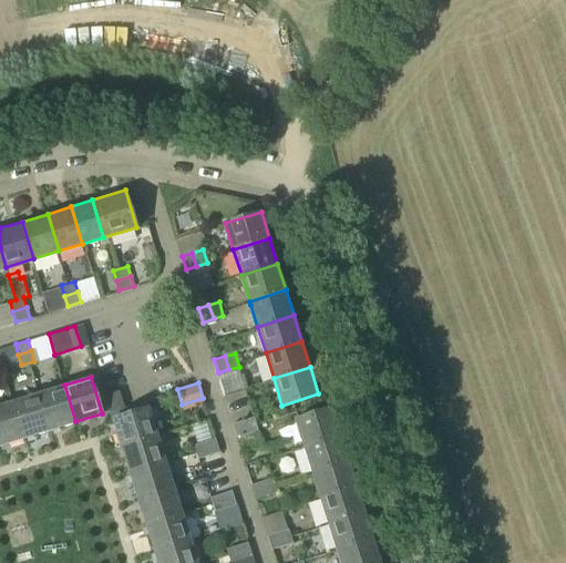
[(75,421),(64,385),(39,393),(50,430),(75,421)]
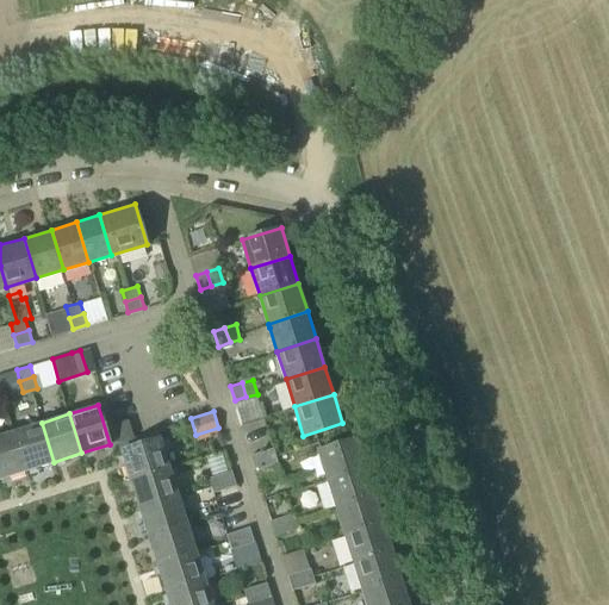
[(113,423),(119,441),(135,436),(129,418),(113,423)]
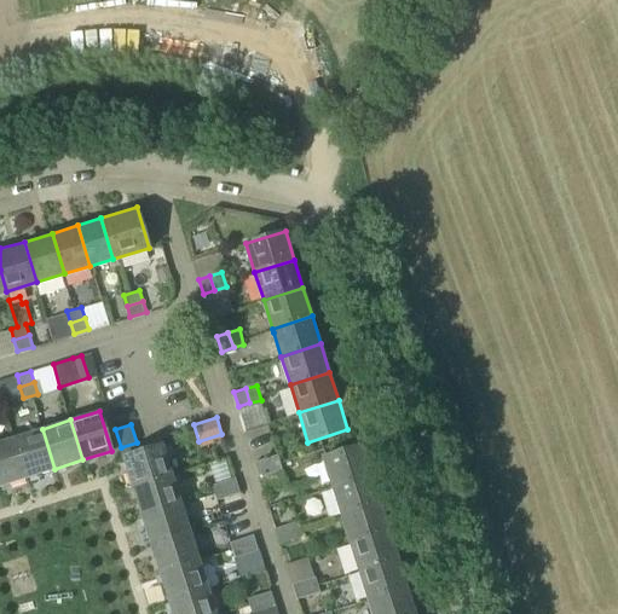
[(15,438),(27,478),(55,469),(42,429),(15,438)]
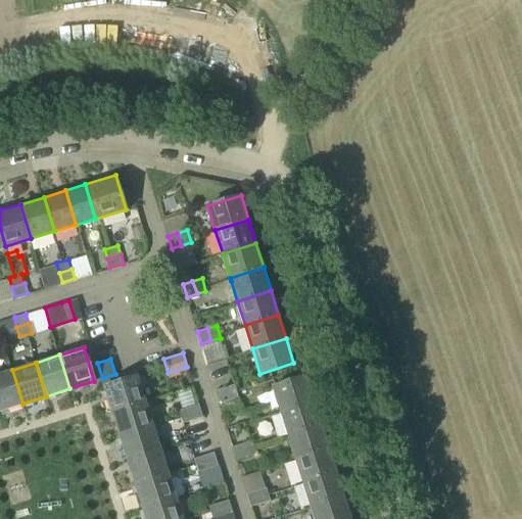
[(146,374),(155,371),(153,363),(143,366),(146,374)]
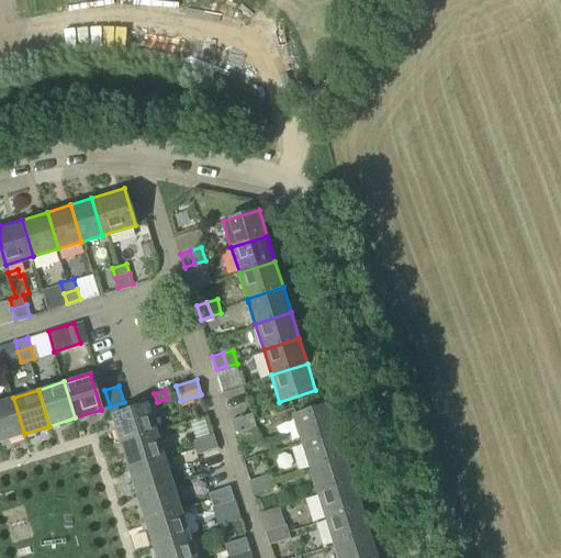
[(0,401),(0,441),(24,434),(13,398),(0,401)]
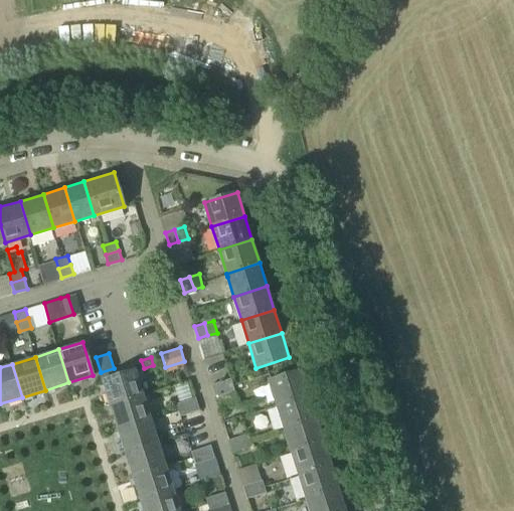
[(110,403),(142,393),(134,369),(102,379),(110,403)]
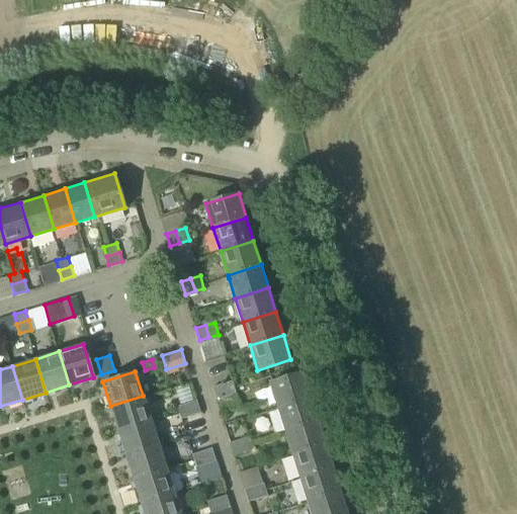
[(278,406),(311,395),(304,371),(270,382),(278,406)]
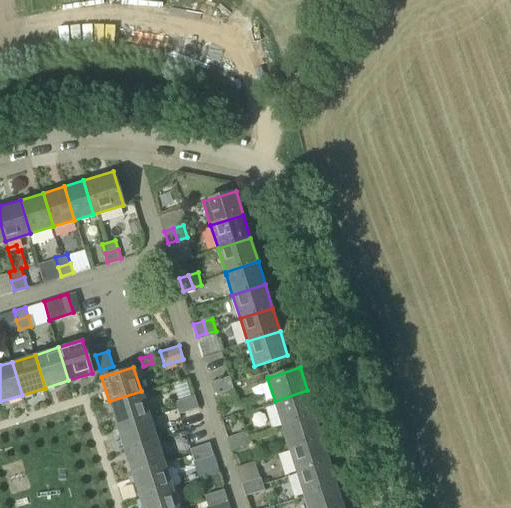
[(220,376),(224,389),(233,387),(229,374),(220,376)]
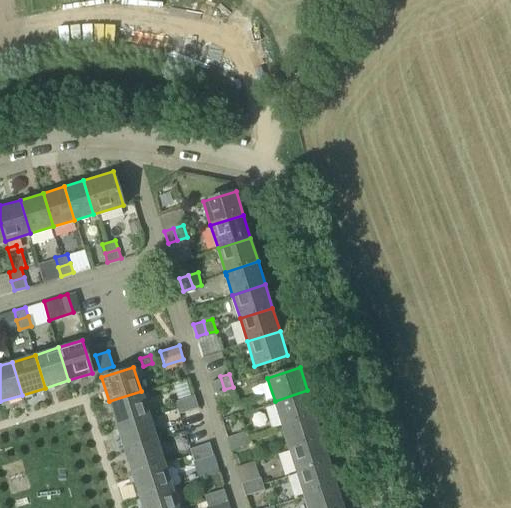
[(220,376),(211,379),(215,392),(224,389),(220,376)]
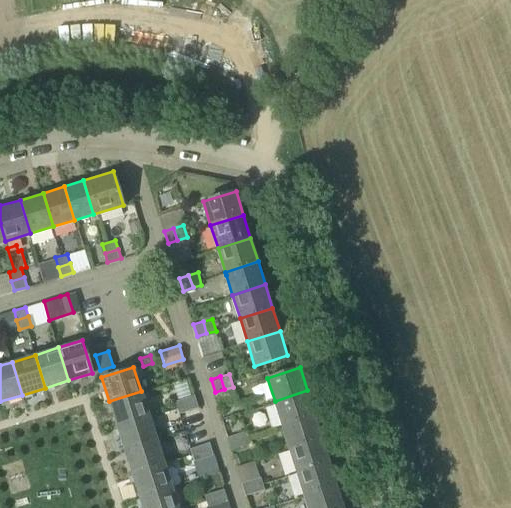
[(307,390),(275,401),(282,423),(314,413),(307,390)]
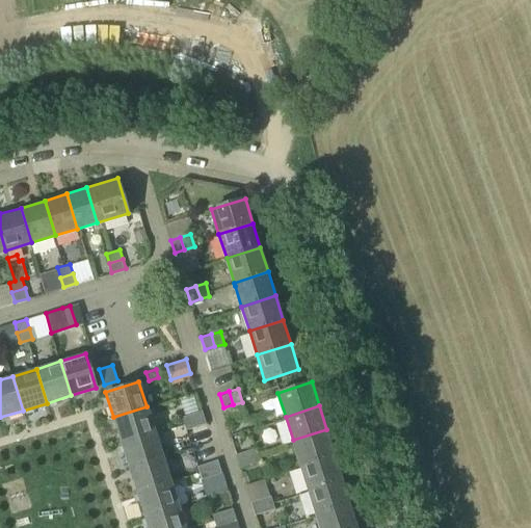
[(113,417),(121,442),(154,431),(147,406),(113,417)]
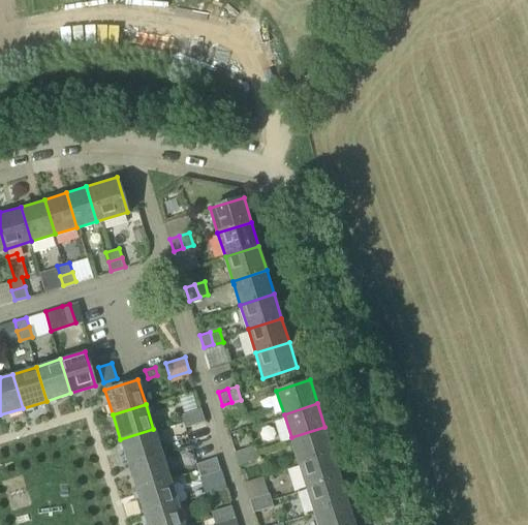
[(205,420),(200,407),(191,410),(195,423),(205,420)]
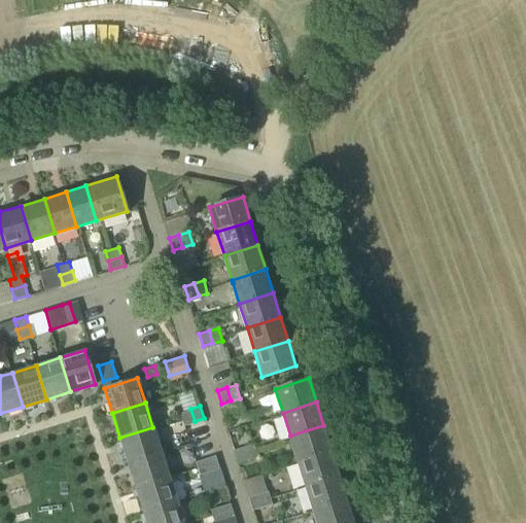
[(195,421),(190,409),(181,412),(185,424),(195,421)]
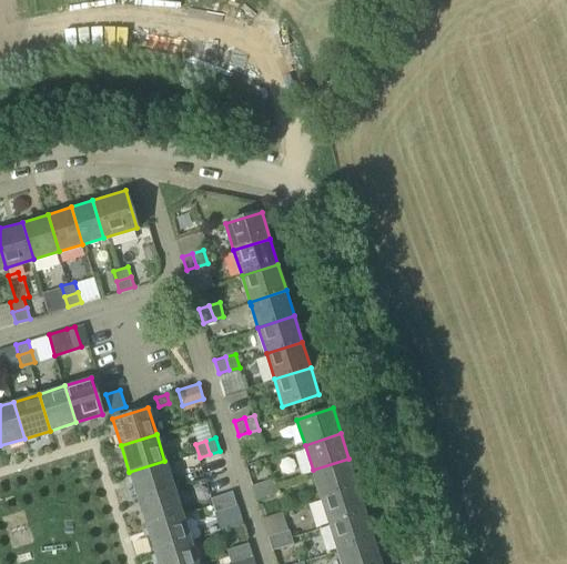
[(348,459),(313,470),(321,496),(357,484),(348,459)]
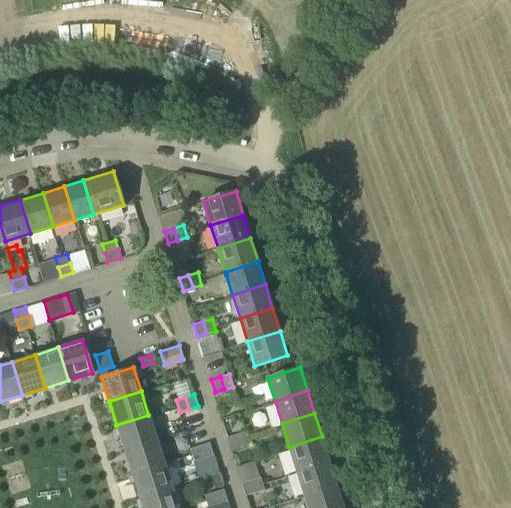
[(116,425),(124,448),(156,438),(148,415),(116,425)]
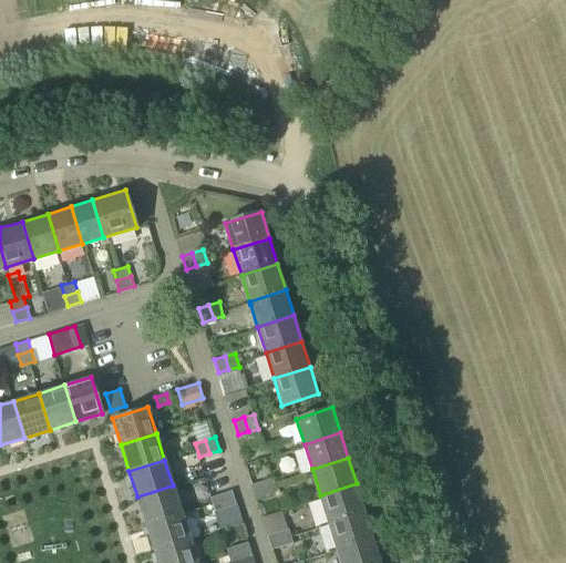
[(274,476),(263,479),(267,492),(277,489),(274,476)]
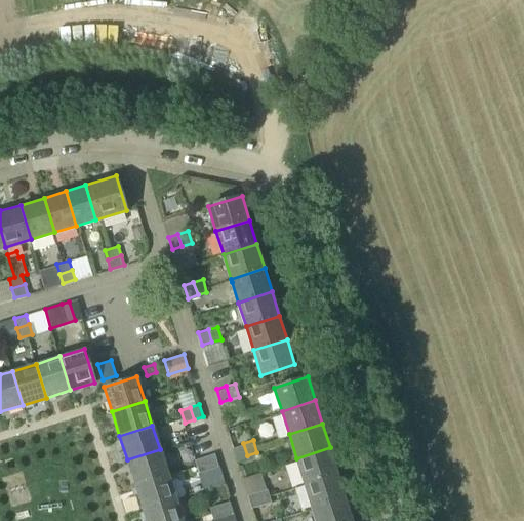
[(243,443),(234,446),(238,458),(247,455),(243,443)]
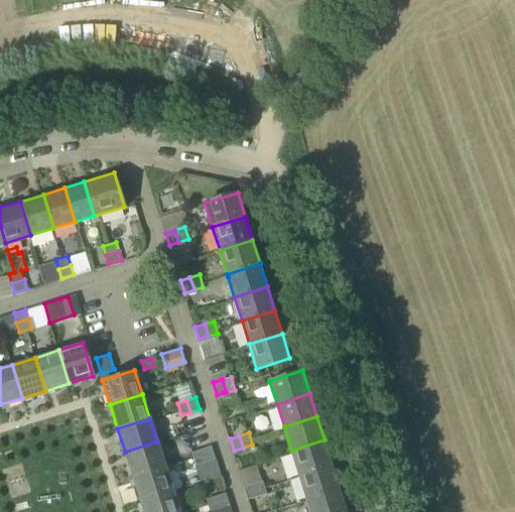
[(325,439),(291,451),(299,475),(332,464),(325,439)]
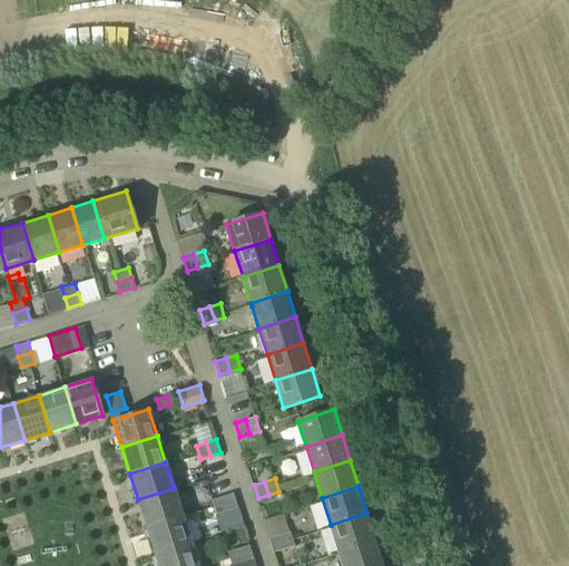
[(138,499),(146,525),(182,514),(174,488),(138,499)]
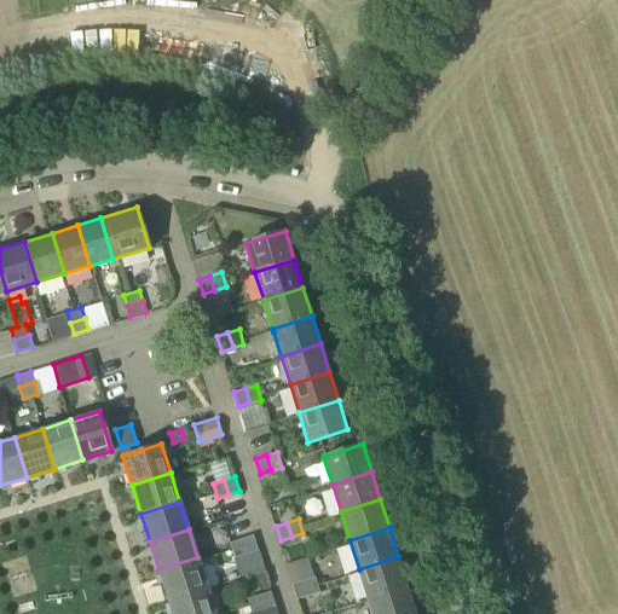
[(253,533),(242,537),(247,551),(258,549),(253,533)]
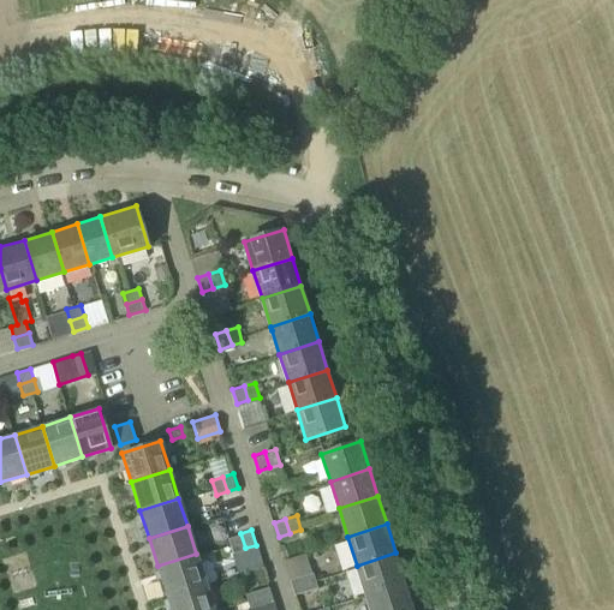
[(245,548),(240,533),(228,537),(233,551),(245,548)]
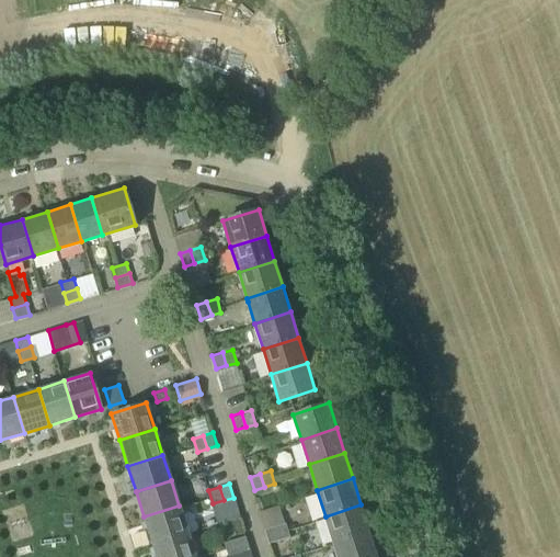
[(361,504),(326,516),(333,541),(369,530),(361,504)]
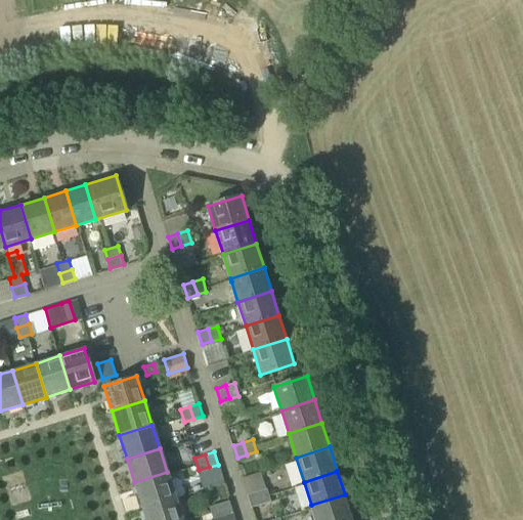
[(134,482),(142,507),(174,495),(167,472),(134,482)]
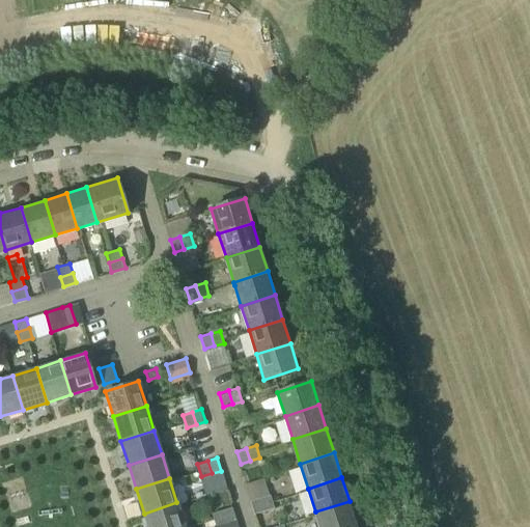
[(271,494),(261,497),(266,510),(275,507),(271,494)]
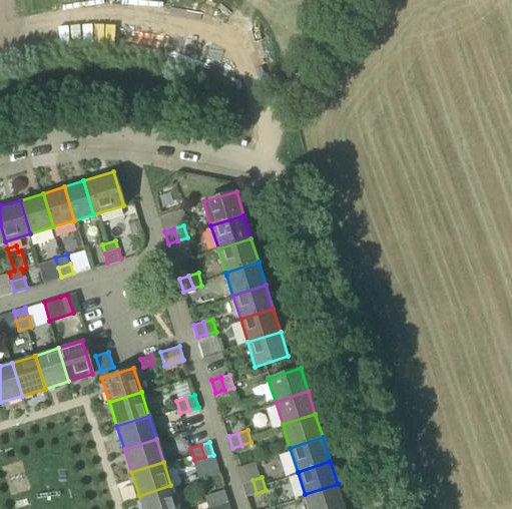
[(252,480),(243,483),(246,495),(257,493),(252,480)]
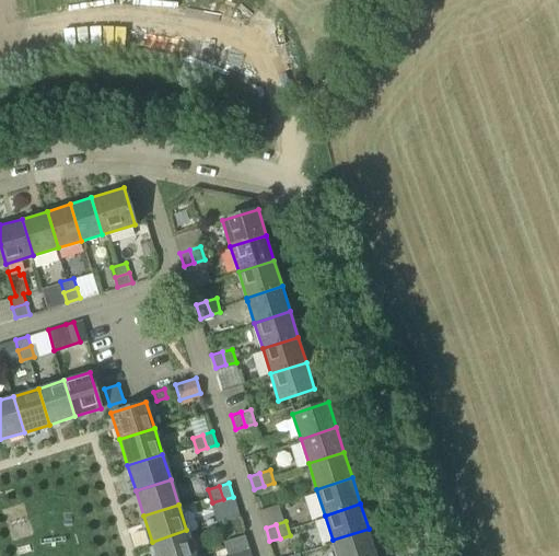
[(369,529),(333,540),(337,555),(370,555),(376,554),(369,529)]
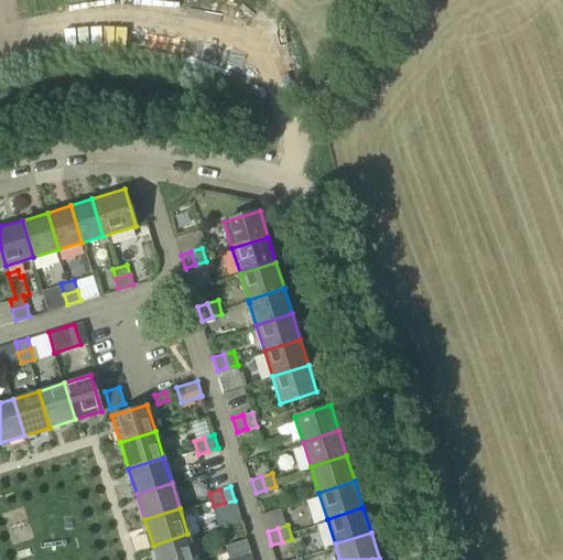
[(195,559),(187,534),(153,546),(157,559),(195,559)]
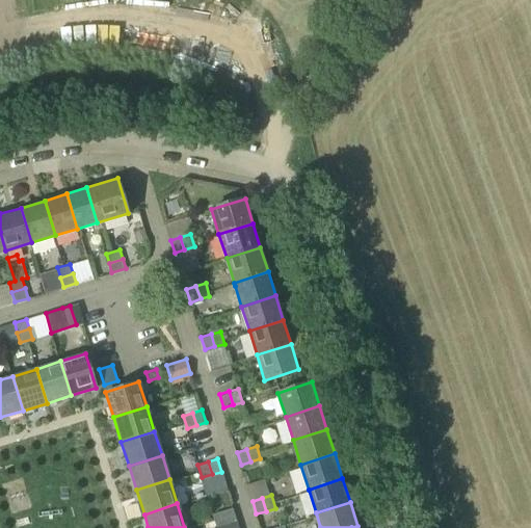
[(213,527),(239,527),(233,507),(222,510),(227,523),(217,526),(213,527)]
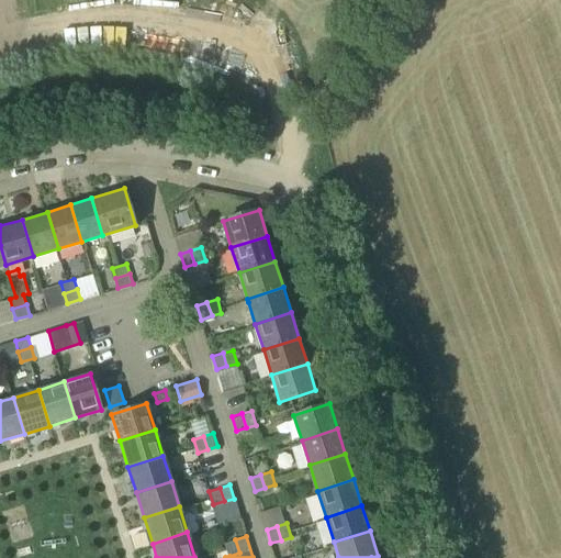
[(225,543),(229,556),(239,553),(235,539),(225,543)]
